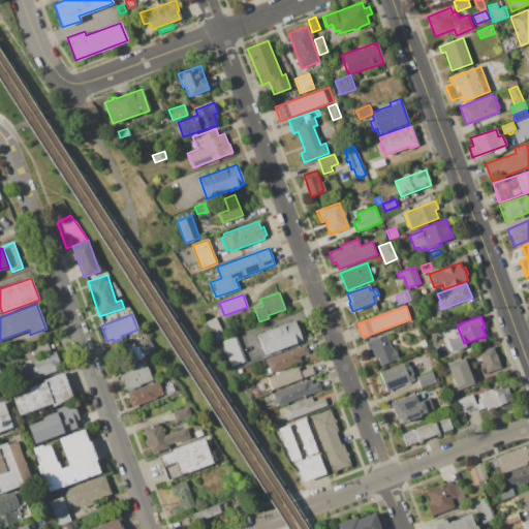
[(215,317),(224,335),(214,341),(204,322),(215,317)]
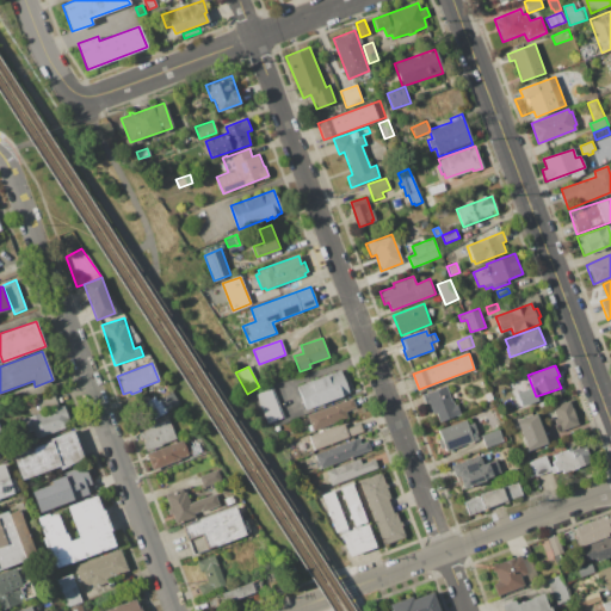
[(297,386),(340,369),(350,393),(307,409),(297,386)]
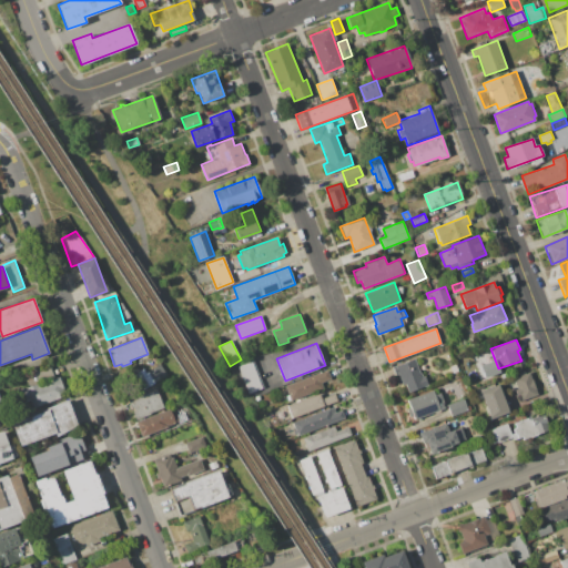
[(415,358),(422,377),(425,376),(428,384),(406,393),(399,374),(396,375),(393,366),(415,358)]
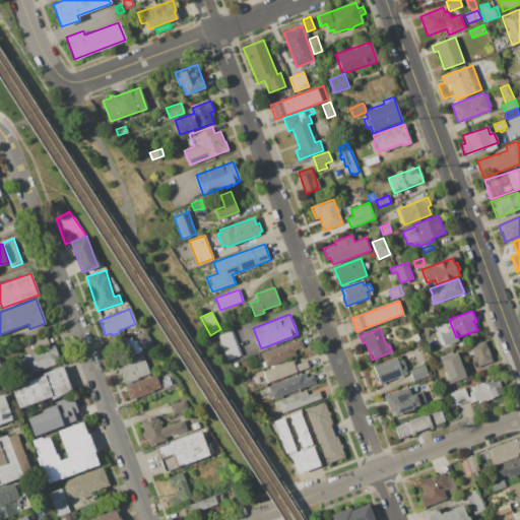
[(233,329),(242,355),(228,361),(218,334),(233,329)]
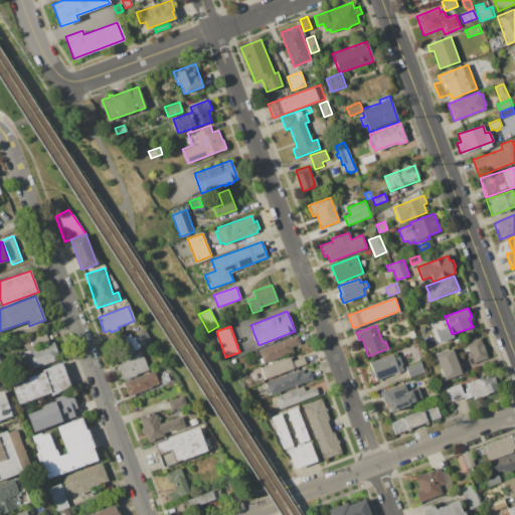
[(16,353),(26,350),(22,337),(45,330),(49,343),(54,341),(60,359),(23,372),(16,353)]
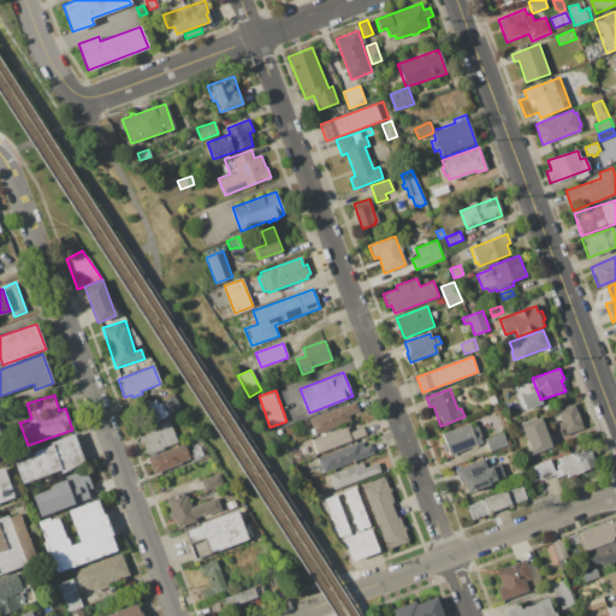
[(172,395),(179,407),(153,424),(143,409),(157,401),(159,404),(172,395)]
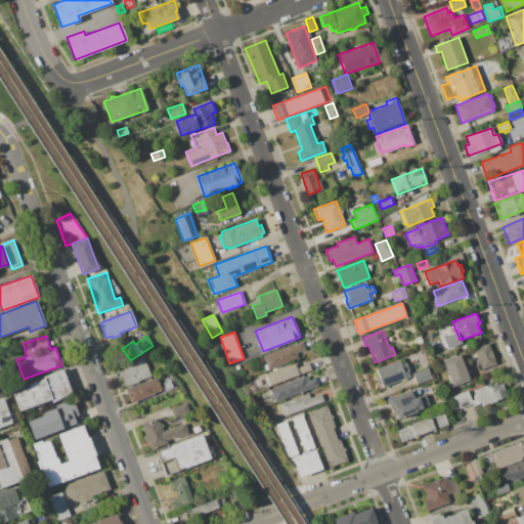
[(416,338),(421,336),(424,342),(418,344),(416,338)]
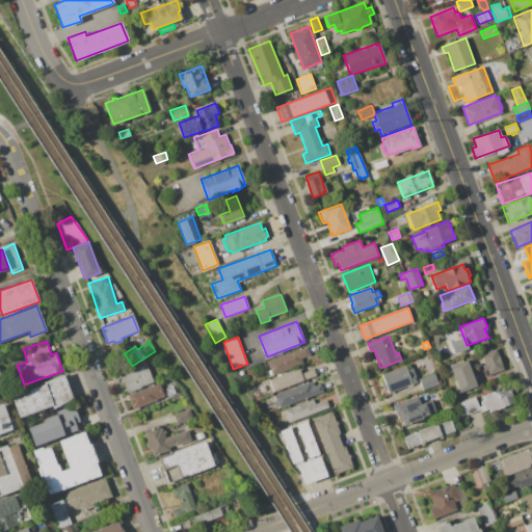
[(267,362),(308,347),(310,354),(301,357),(303,364),(272,375),(272,374),(269,375),(268,371),(270,370),(267,362)]
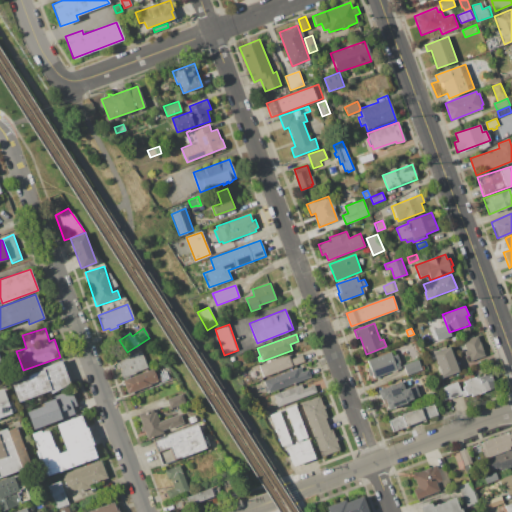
[(478,336),(485,355),(471,360),(469,357),(467,358),(465,351),(467,350),(464,341),(478,336)]
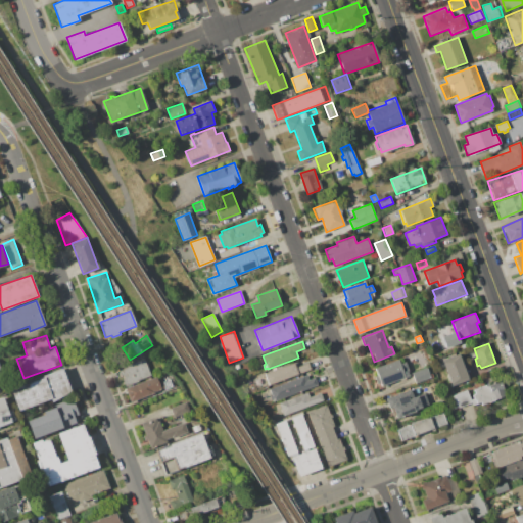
[(441,360),(459,353),(469,379),(452,386),(441,360)]
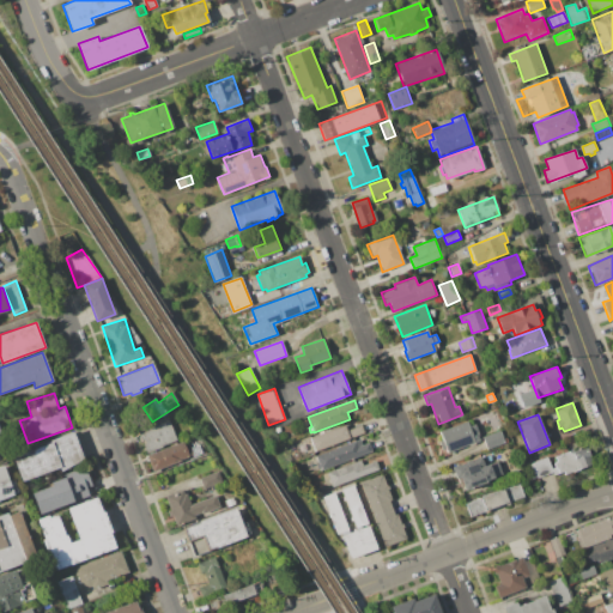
[(138,431),(157,424),(156,420),(168,416),(177,442),(146,454),(138,431)]
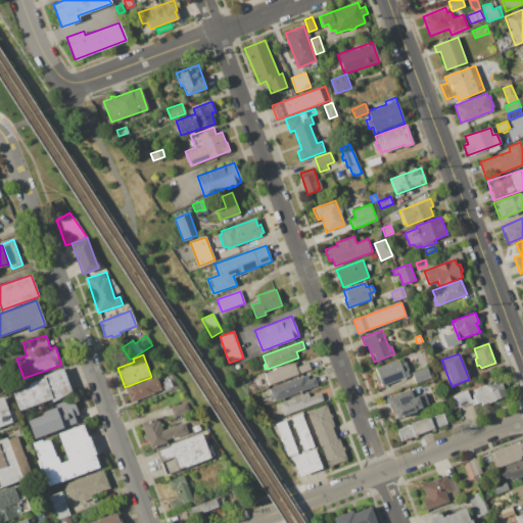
[(374,368),(398,360),(400,365),(406,363),(411,376),(381,386),(380,383),(377,384),(375,377),(377,376),(374,368)]
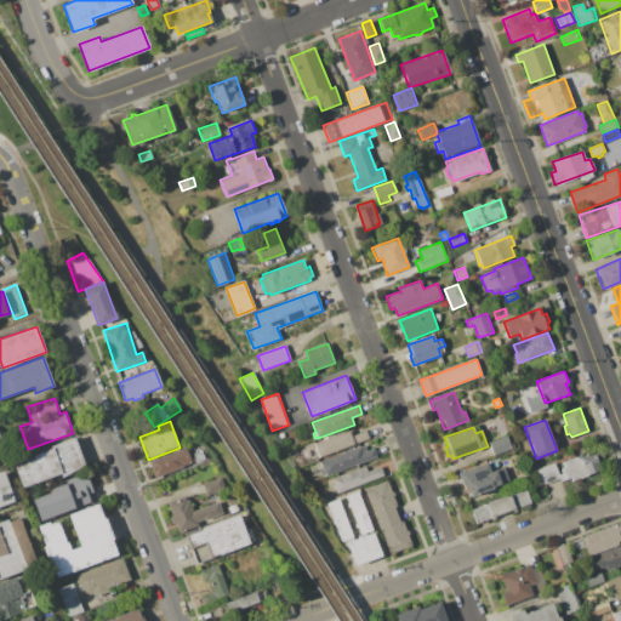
[(314,442),(349,431),(352,436),(366,429),(370,439),(320,457),(314,442)]
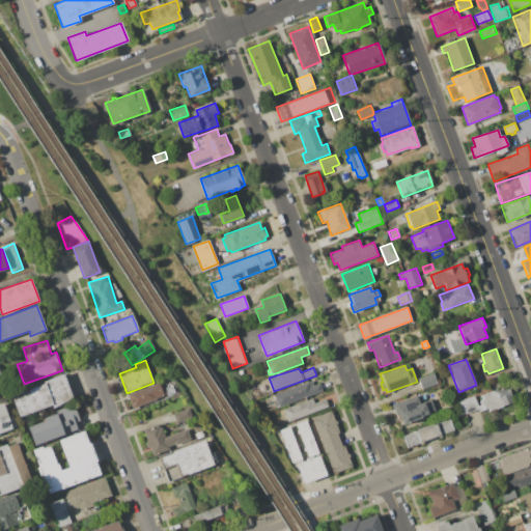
[(418,379),(434,372),(437,379),(439,379),(440,383),(422,390),(418,379)]
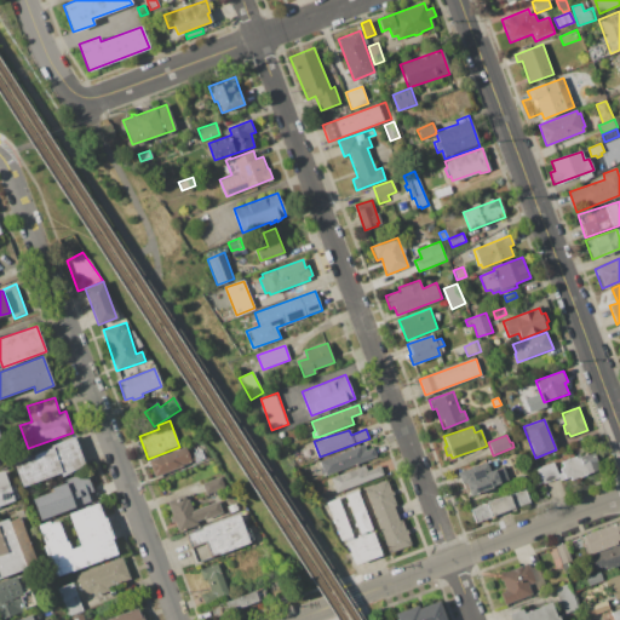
[(53,445),(75,436),(78,445),(80,443),(84,455),(81,455),(82,458),(84,457),(85,463),(84,463),(85,466),(63,474),(63,472),(55,447),(53,445)]
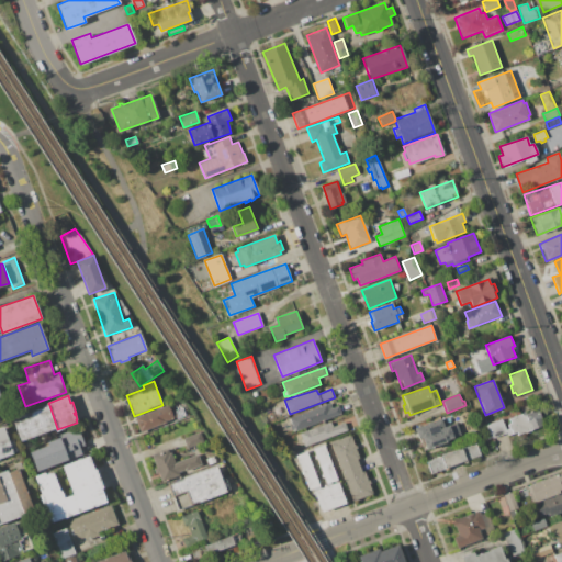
[(289,418),(329,403),(330,408),(337,405),(340,414),(294,431),(289,418)]
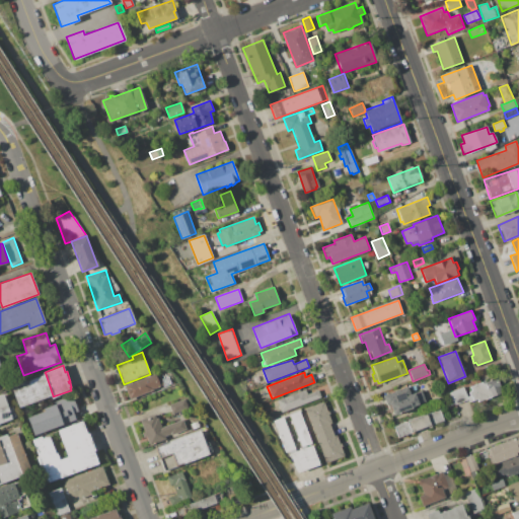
[(125,384),(155,373),(157,379),(160,378),(162,384),(159,385),(160,388),(131,399),(125,384)]
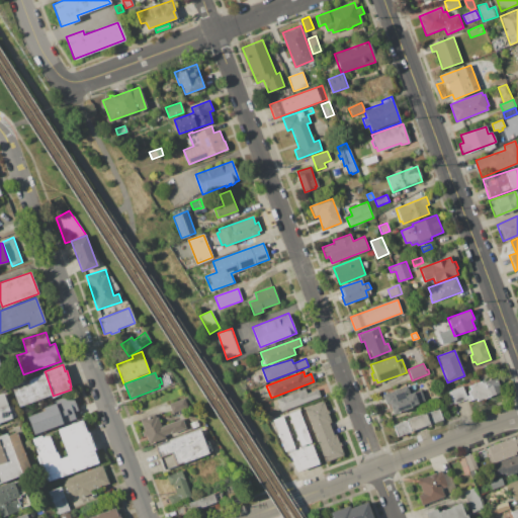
[(12,384),(46,373),(53,395),(19,407),(12,384)]
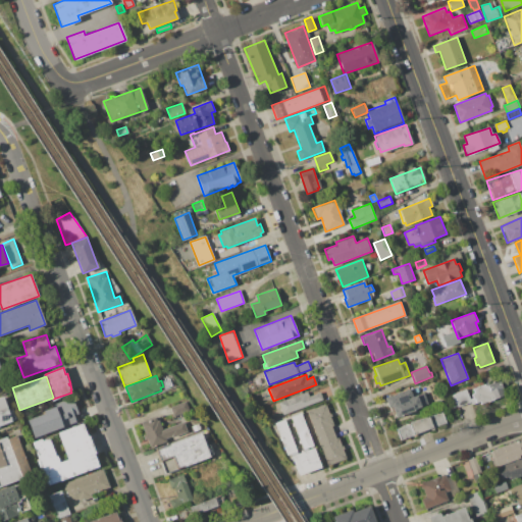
[(467,385),(472,383),(474,388),(485,384),(486,386),(488,386),(489,389),(503,384),(507,395),(479,406),(478,403),(472,405),(470,402),(469,400),(473,398),(471,394),(470,395),(467,385)]
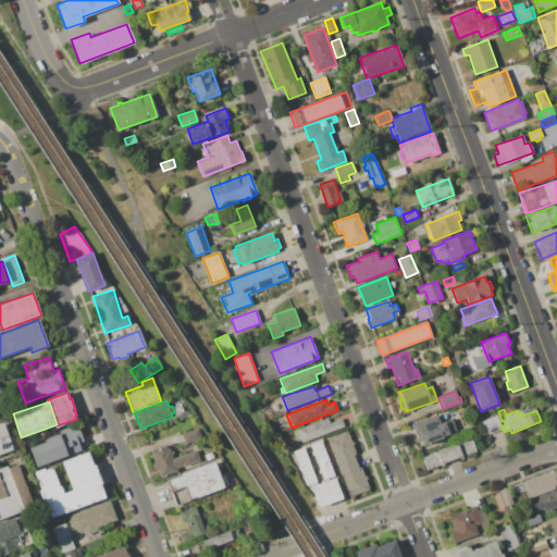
[(411,423),(437,415),(441,423),(453,419),(457,431),(445,435),(446,437),(420,447),(411,423)]
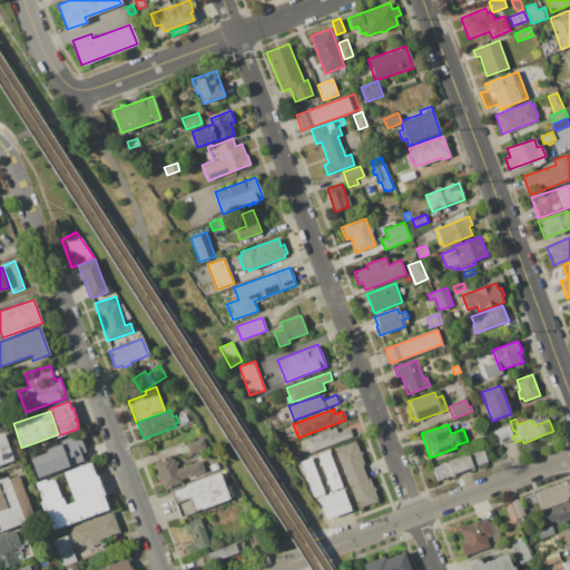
[(489,432),(509,425),(512,436),(513,439),(494,445),(489,432)]
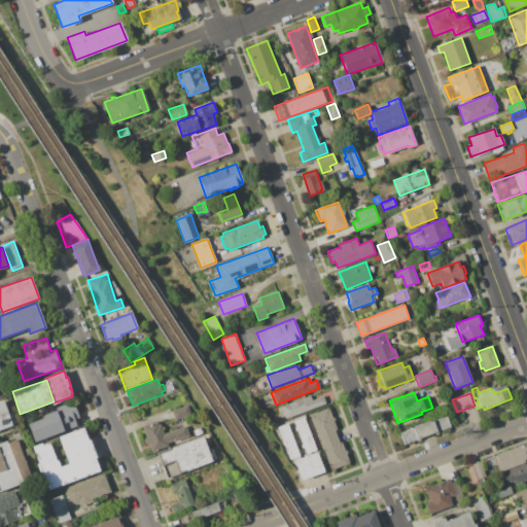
[(280,407),(310,395),(311,400),(324,395),(327,405),(285,419),(280,407)]
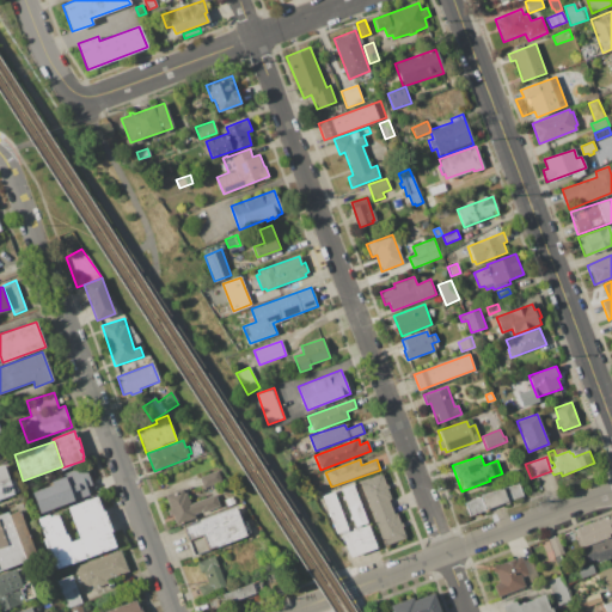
[(0,466),(4,465),(10,481),(14,479),(19,491),(13,493),(14,495),(0,500),(0,466)]
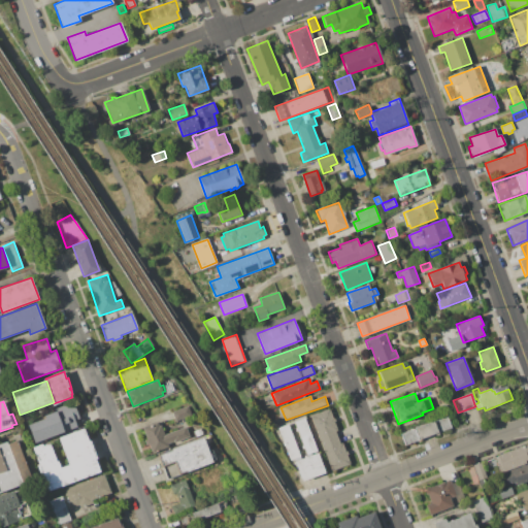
[(34,442),(28,425),(45,418),(43,413),(73,401),(80,419),(75,421),(77,426),(34,442)]
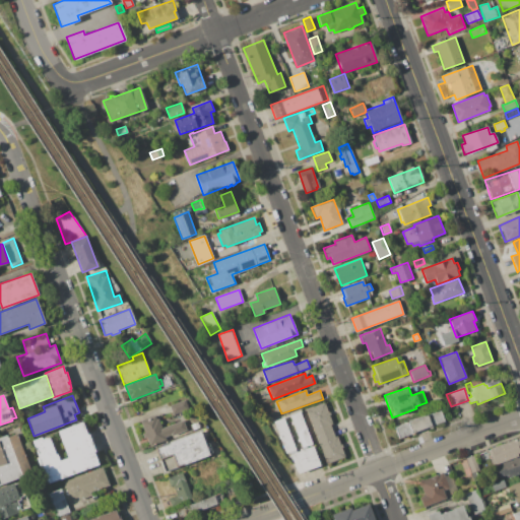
[(170,405),(186,399),(189,409),(173,414),(170,405)]
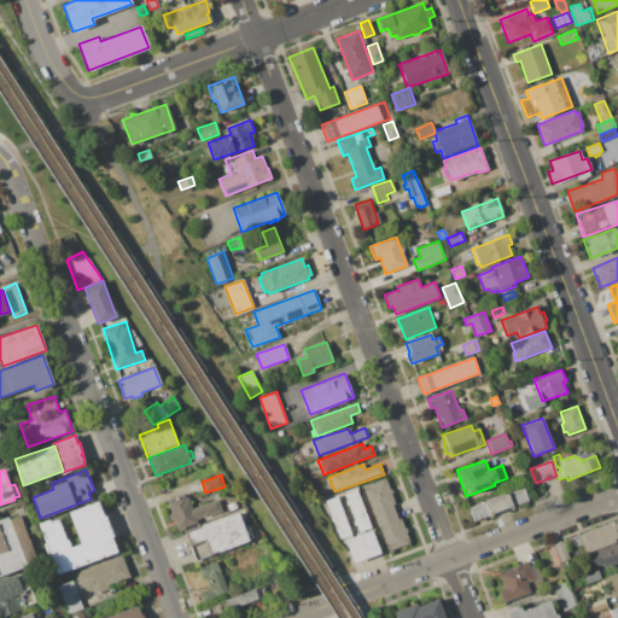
[(365,487),(385,479),(395,505),(392,505),(397,519),(401,518),(409,542),(389,551),(365,487)]
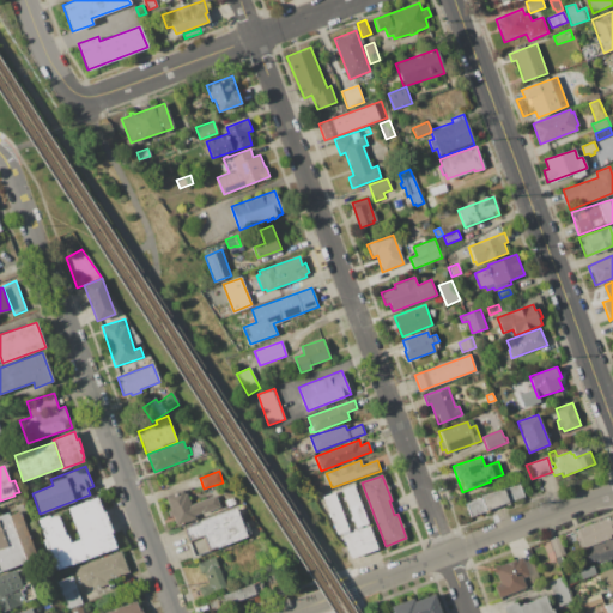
[(465,504),(520,484),(525,497),(469,517),(465,504)]
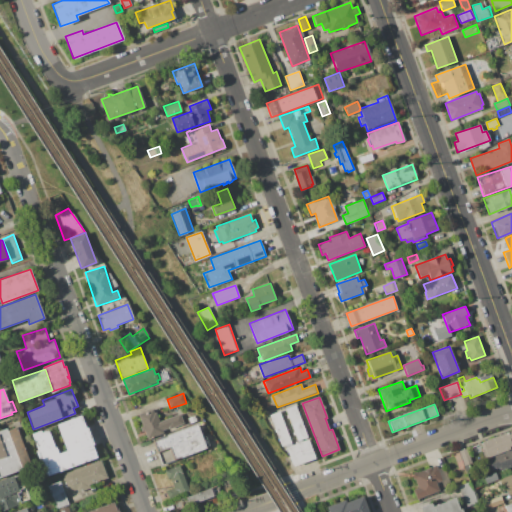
[(285,409),(295,405),(307,437),(297,441),(285,409)]
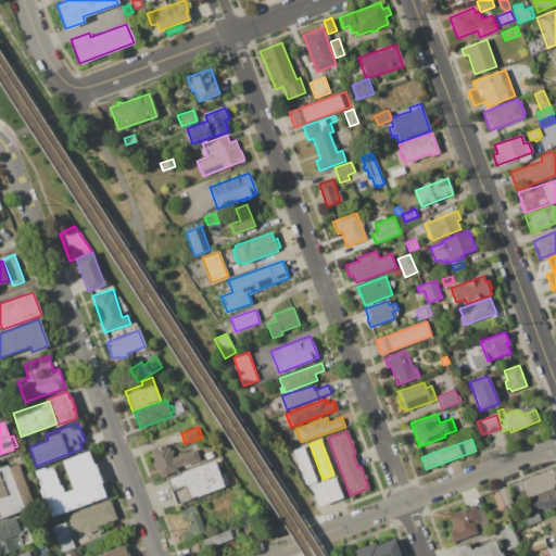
[(159,476),(150,450),(166,444),(167,447),(168,447),(173,458),(196,450),(200,460),(159,476)]
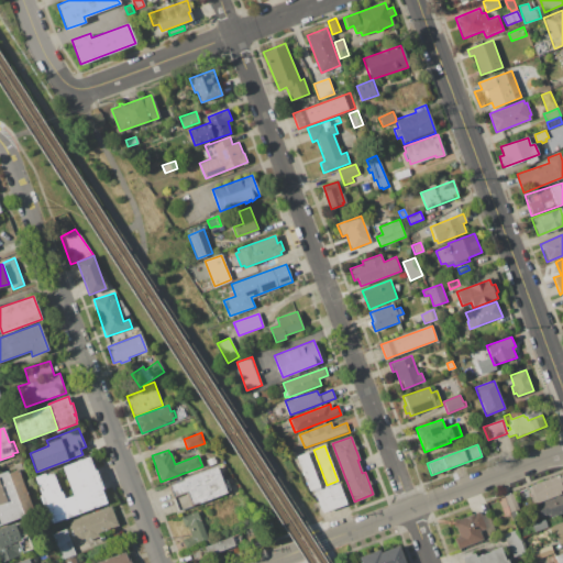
[(297,456),(307,453),(320,486),(309,490),(297,456)]
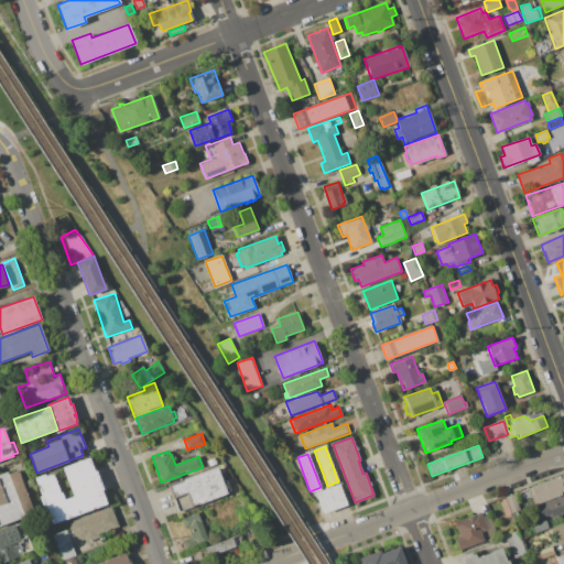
[(89,457),(95,470),(96,470),(102,488),(101,489),(107,502),(51,524),(40,496),(41,496),(34,478),(45,474),(46,476),(54,473),(64,499),(74,495),(63,467),(89,457)]
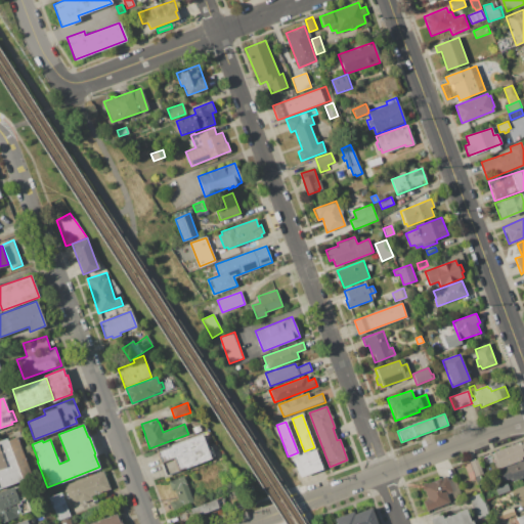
[(157,451),(170,446),(170,445),(202,433),(208,447),(211,446),(214,455),(211,456),(211,459),(166,475),(157,451)]
